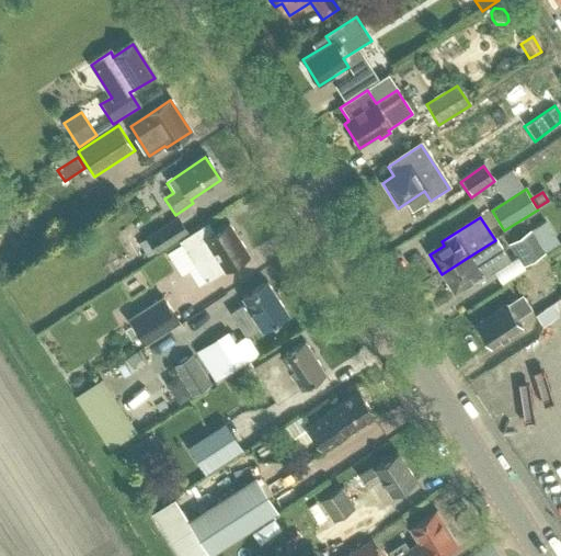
[(157,254),(185,237),(175,220),(147,238),(157,254)]
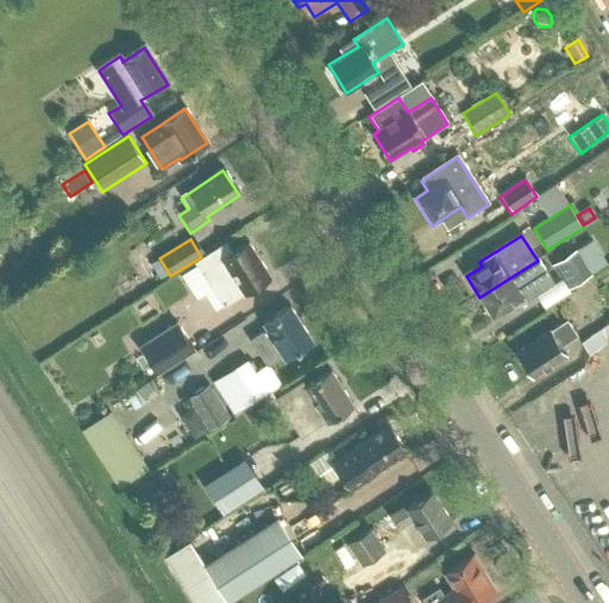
[(196,265),(224,308),(243,295),(244,295),(270,280),(249,245),(232,255),(227,246),(196,265)]
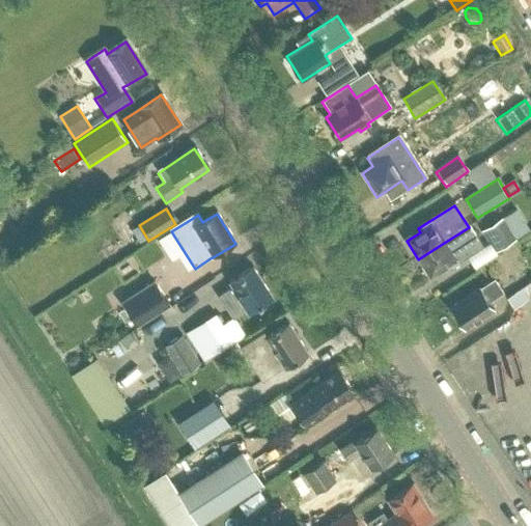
[(496,254),(516,241),(503,219),(482,232),(496,254)]
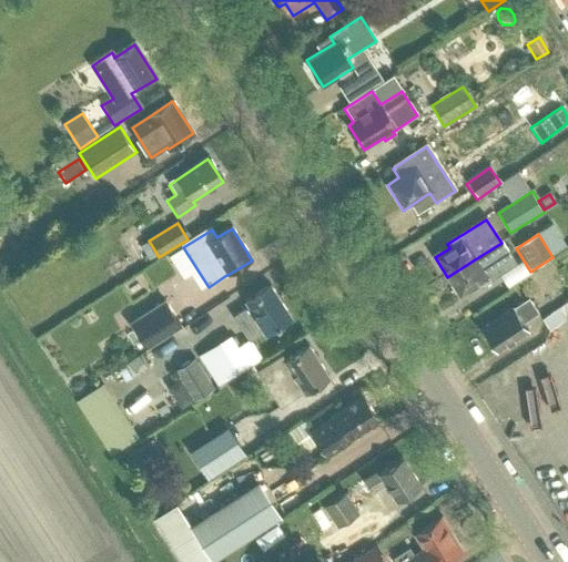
[(475,259),(447,277),(459,297),(475,287),(477,290),(489,283),(490,283),(516,266),(501,243),(475,259)]
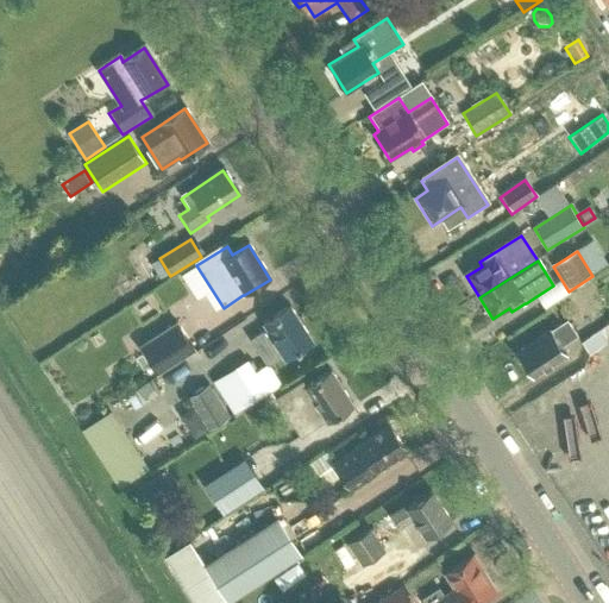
[(268,369),(270,368),(283,359),(284,362),(312,344),(290,309),(263,326),(267,332),(250,343),(267,366),(268,369)]
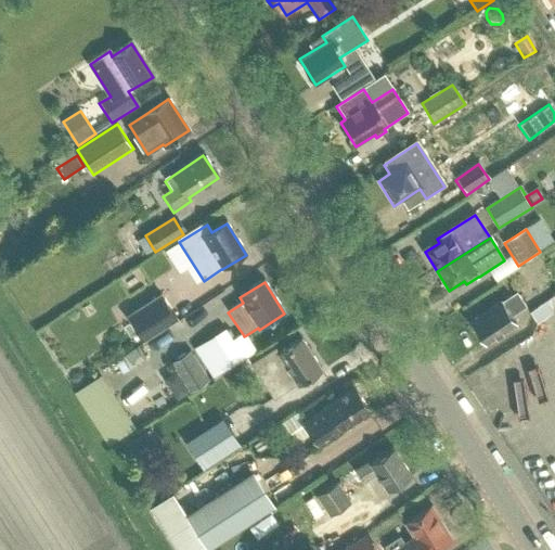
[(486,344),(516,324),(511,318),(525,308),(515,293),(501,302),(502,303),(472,322),(486,344)]
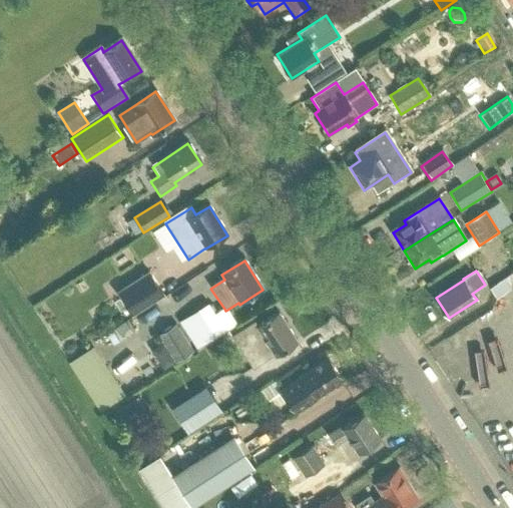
[(132,317),(162,297),(148,275),(118,294),(132,317)]
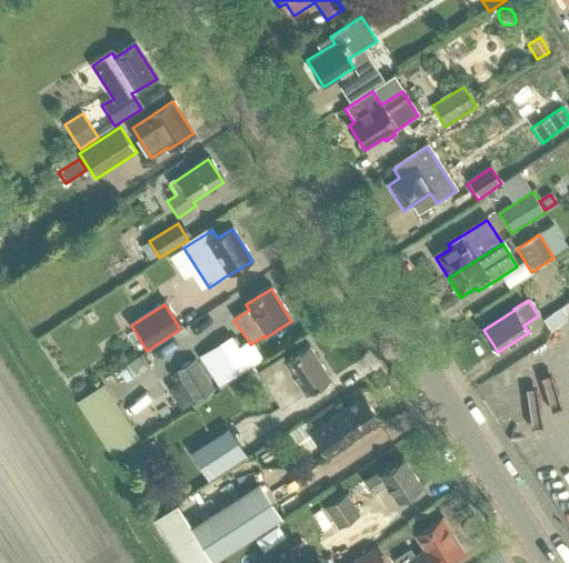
[(551,332),(567,322),(560,311),(543,321),(551,332)]
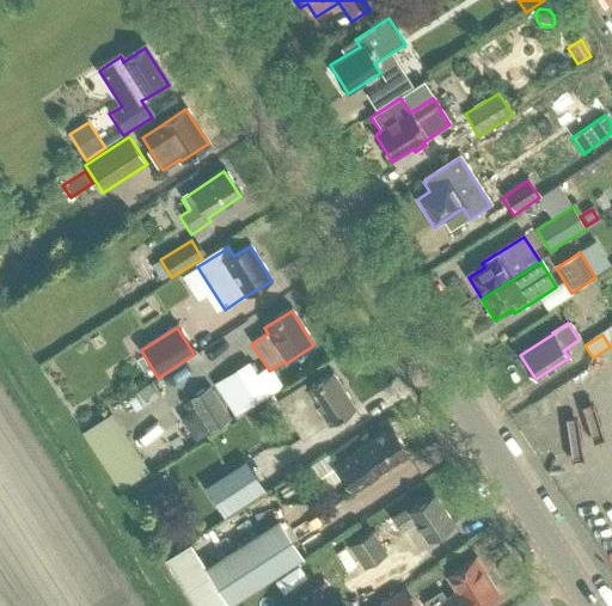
[(269,371),(268,368),(257,375),(249,363),(215,385),(236,417),(282,386),(271,369),(269,371)]
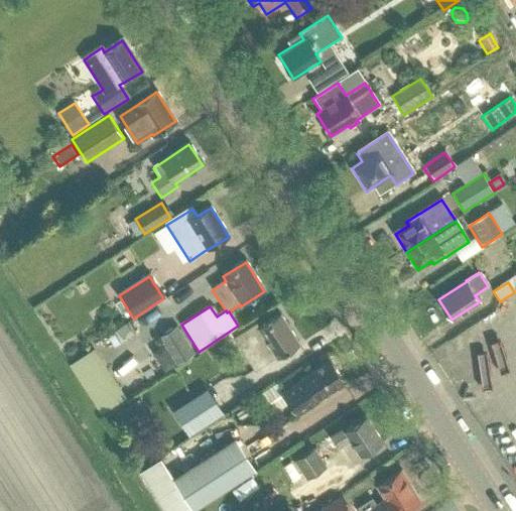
[(298,345),(280,316),(259,330),(256,325),(233,340),(254,372),(275,359),(276,360),(298,345)]
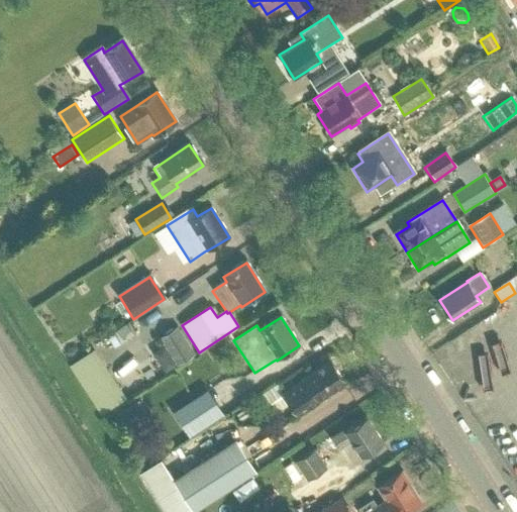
[(179,327),(161,339),(178,367),(197,354),(179,327)]
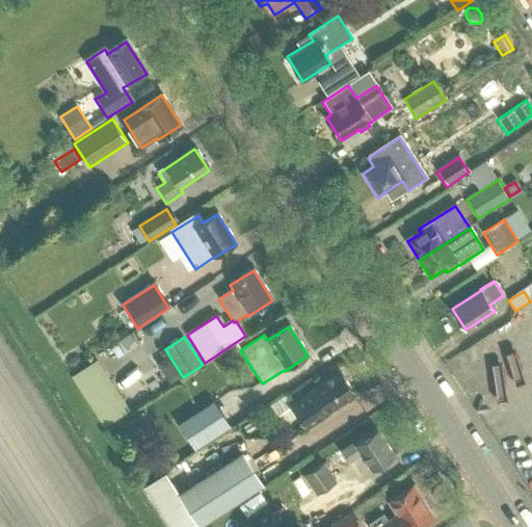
[(306,427),(326,415),(325,413),(354,395),(341,374),(311,393),(292,405),(306,427)]
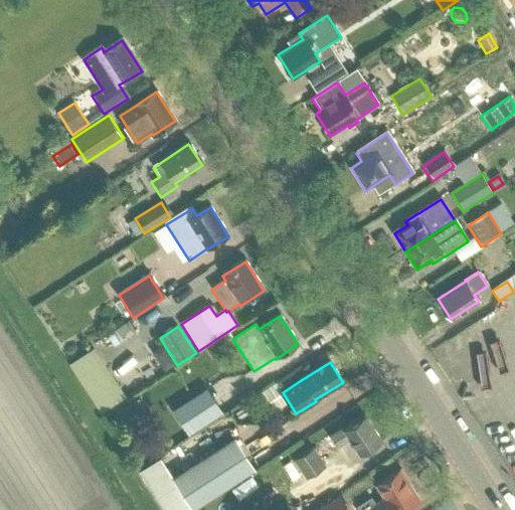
[(190,400),(171,413),(186,437),(211,421),(220,415),(212,402),(198,411),(190,400)]
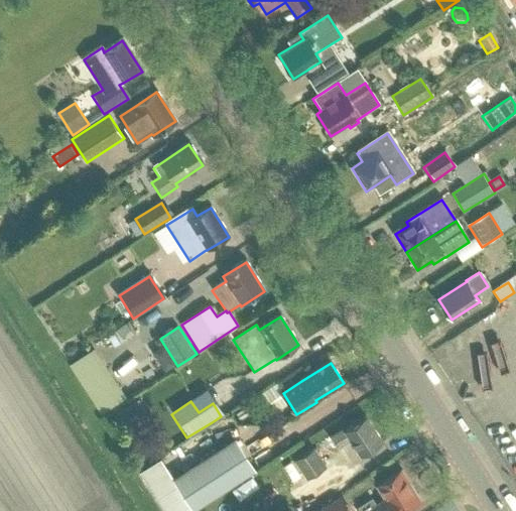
[(383,445),(366,418),(344,432),(342,432),(330,440),(337,452),(350,443),(360,460),(383,445)]
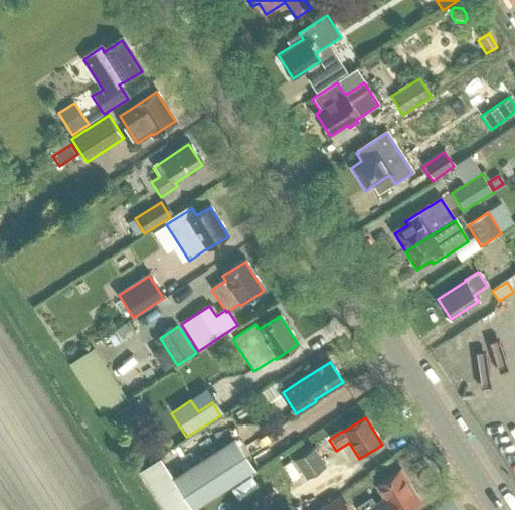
[(235,438),(173,478),(192,508),(193,509),(195,509),(255,470),(235,438)]
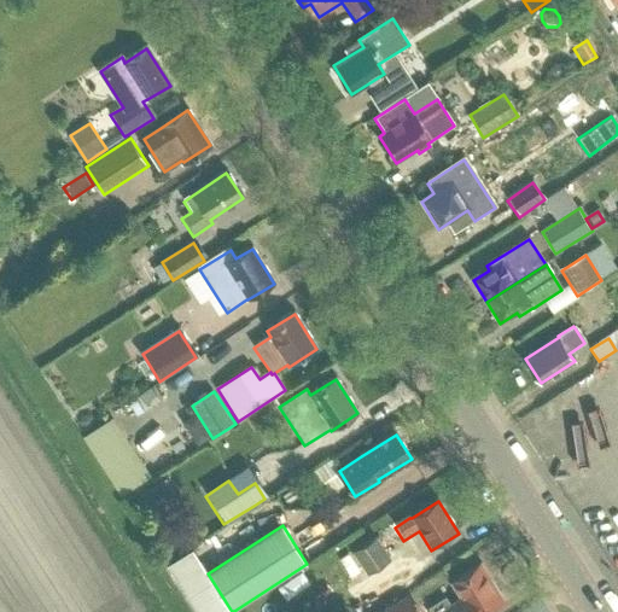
[(367,577),(390,561),(375,540),(351,554),(367,577)]
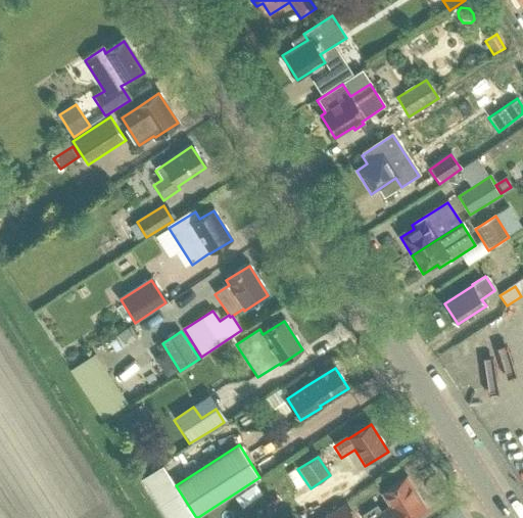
[(412,517),(426,509),(407,479),(382,495),(390,508),(376,517),(412,517)]
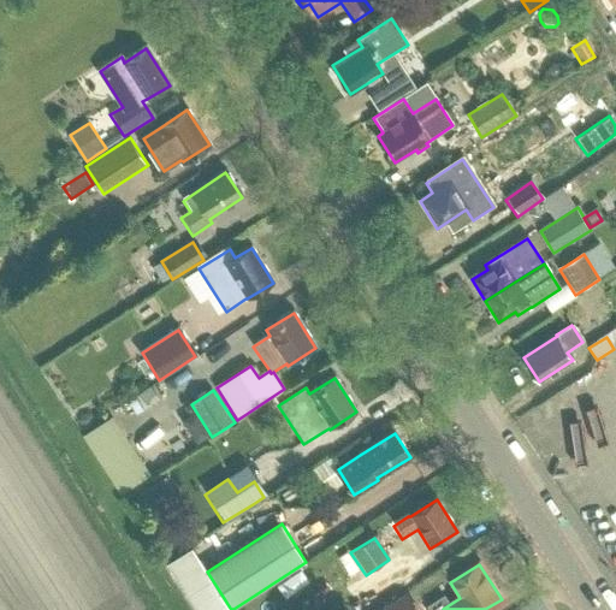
[(421,609),(410,592),(383,609),(421,609)]
